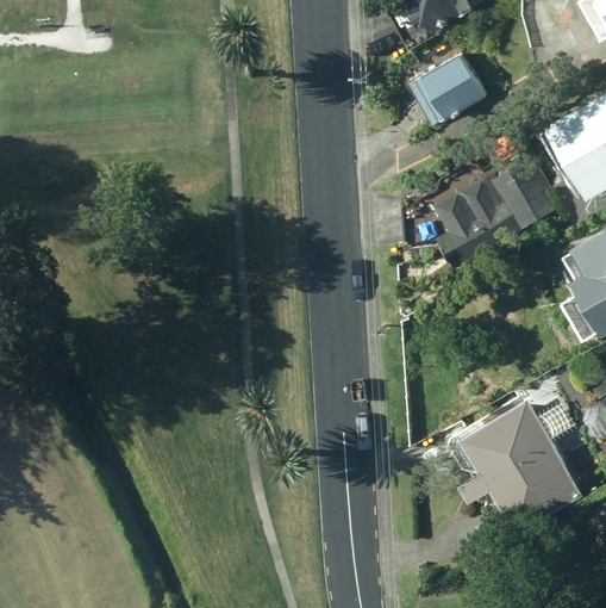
[(391,0),(385,4),(408,50),(478,14),(469,0),(391,0)]
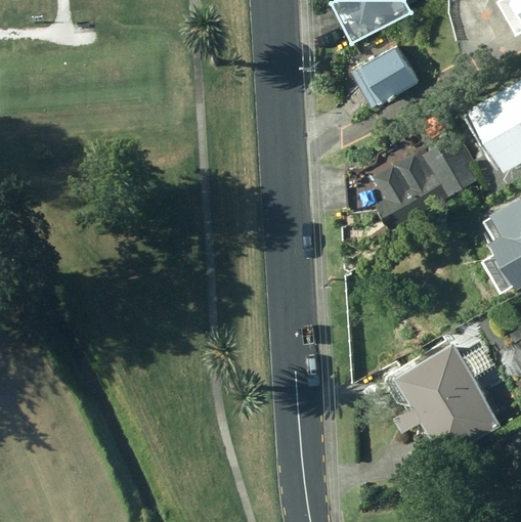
[(520,0),(510,0),(520,19),(520,0)]
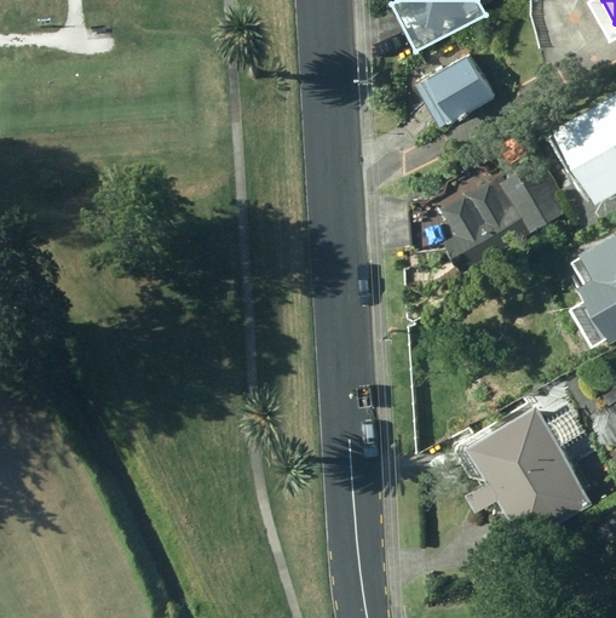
[(491,102),(466,56),(421,81),(444,125),(491,102)]
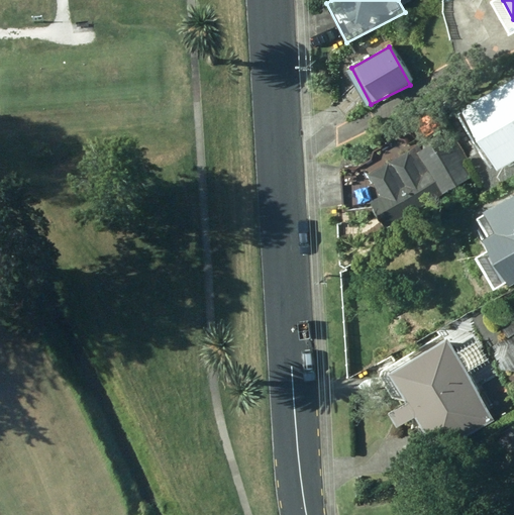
[(513,79),(463,107),(496,169),(513,159),(513,79)]
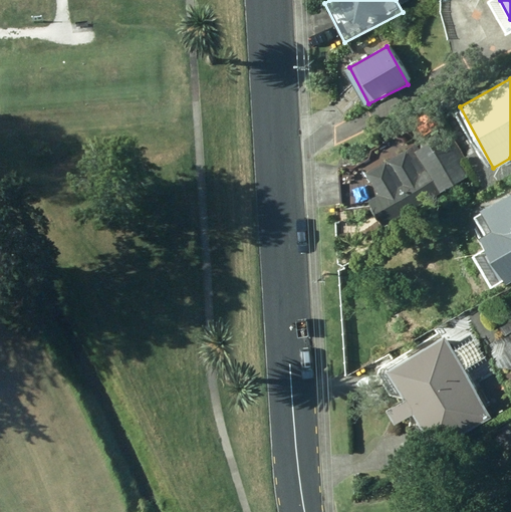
[(466,160),(449,128),(411,147),(401,139),(394,138),(369,150),(367,159),(352,167),(337,169),(338,205),(365,204),(376,226),(379,226),(470,178),(462,163),(466,160)]
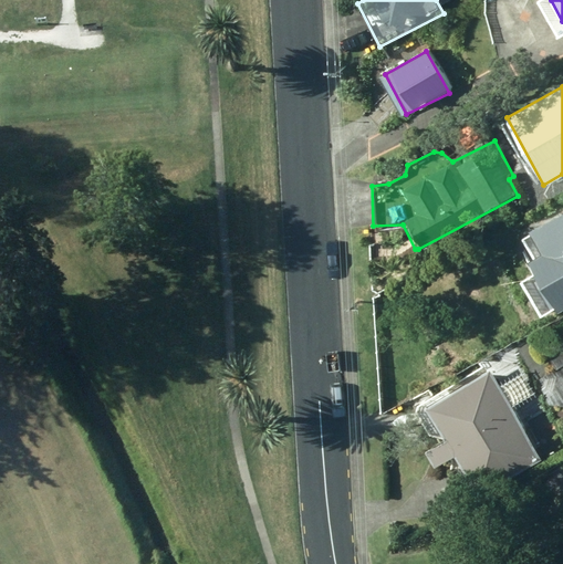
[(553,314),(562,309),(562,217),(521,239),(531,258),(524,262),(553,314)]
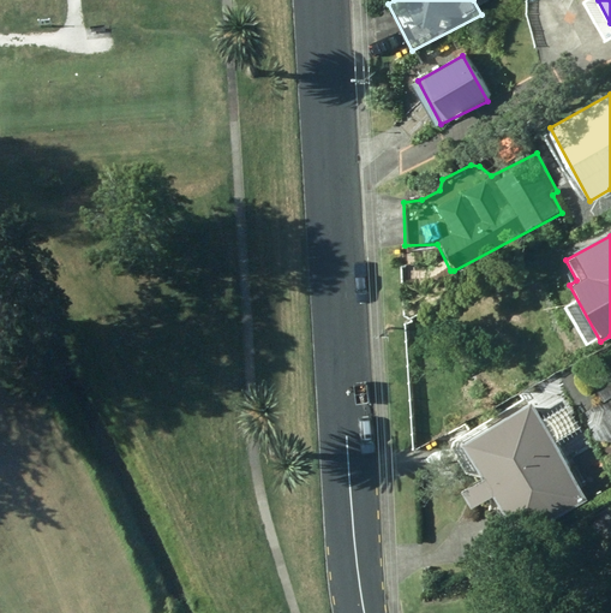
[(515,541),(587,501),(532,402),(457,444),(480,480),(459,492),(469,509),(492,497),(515,541)]
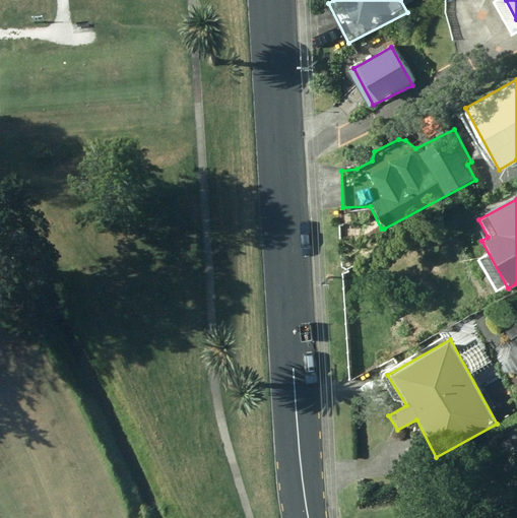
All buildings are outlined.
